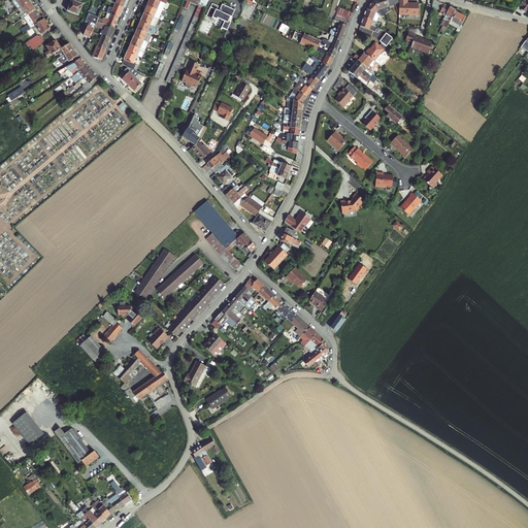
[(13,0),(12,1),(11,2),(18,10),(19,9),(22,7),(30,1),(29,0),(13,0)]
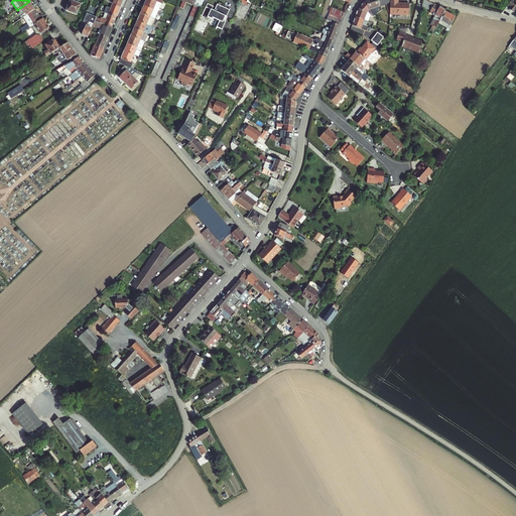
[(81,2),(81,0),(72,0),(72,1),(70,1),(66,11),(77,16),(81,5),(82,6),(83,4),(79,3),(80,1),(81,2)]
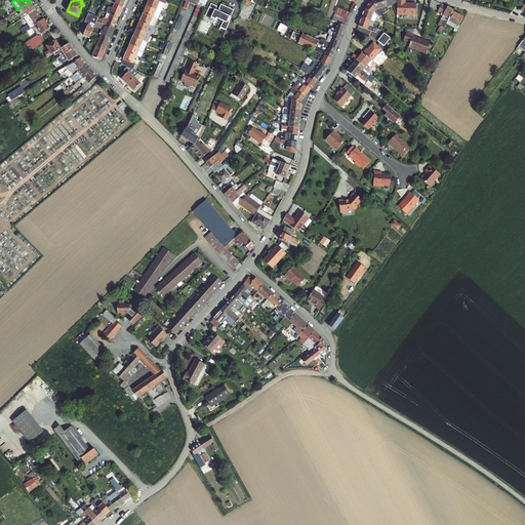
[(165,0),(149,0),(148,5),(165,13),(166,10),(162,9),(165,0)]
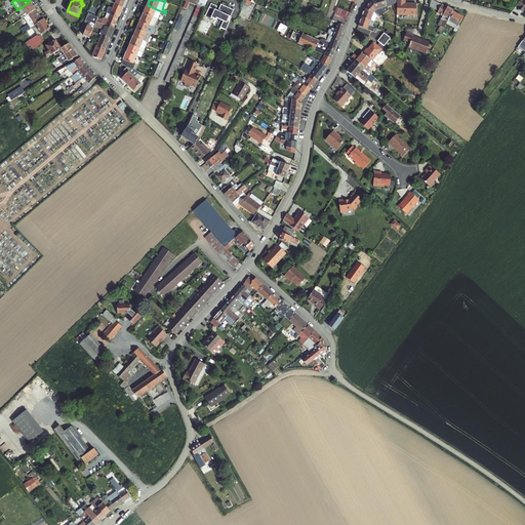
[(182,0),(187,2),(190,3),(198,7),(204,9),(207,0),(182,0)]
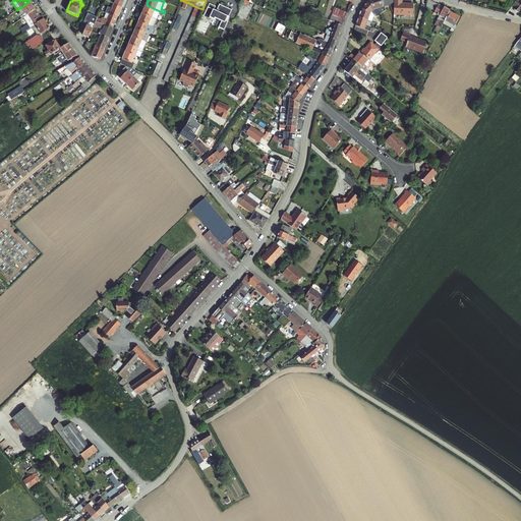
[(358,17),(368,20),(371,12),(372,11),(368,0),(361,8),(358,17)]
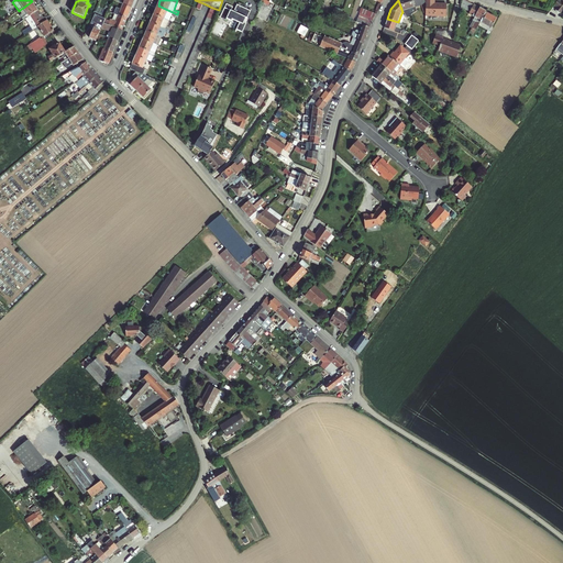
[(403,12),(406,11),(426,4),(424,0),(399,0),(398,0),(403,12)]
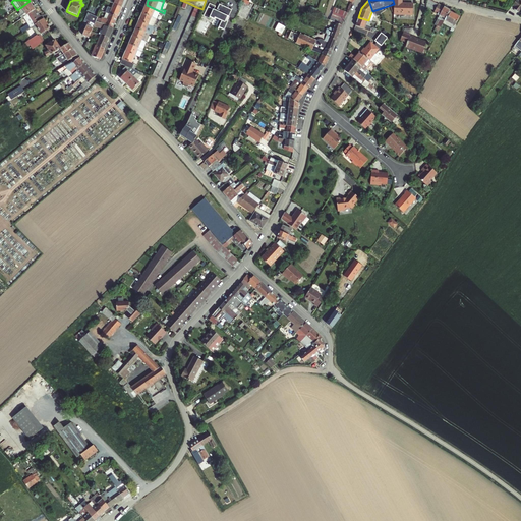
[(401,3),(401,0),(393,0),(394,4),(393,14),(412,14),(413,3),(401,3)]
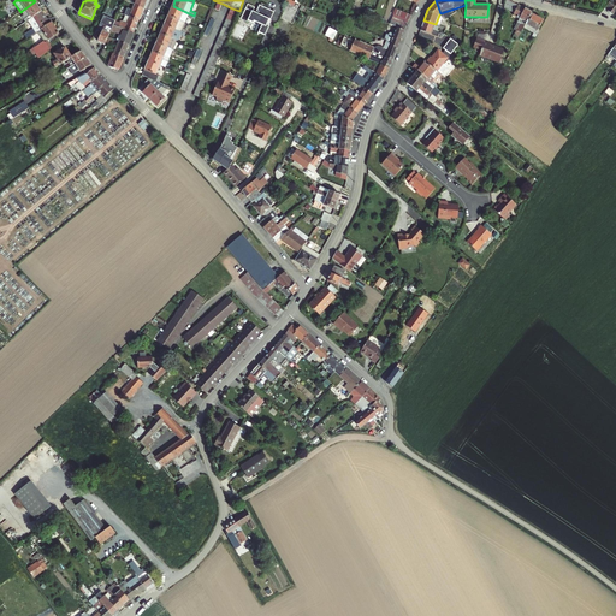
[(35,1),(25,9),(30,15),(24,19),(27,22),(29,21),(33,18),(35,17),(42,11),(45,10),(41,6),(40,7),(35,1)]
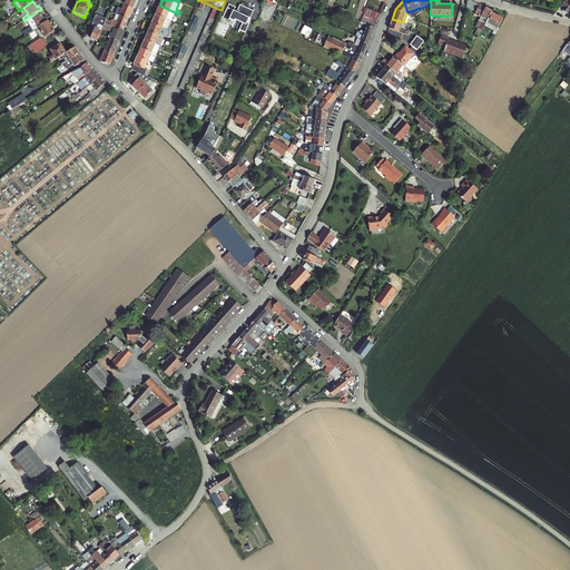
[(491,13),(492,11),(470,1),(467,9),(467,10),(480,18),(479,21),(480,22),(477,28),(478,29),(474,35),(479,37),(484,26),(487,22),(491,13)]
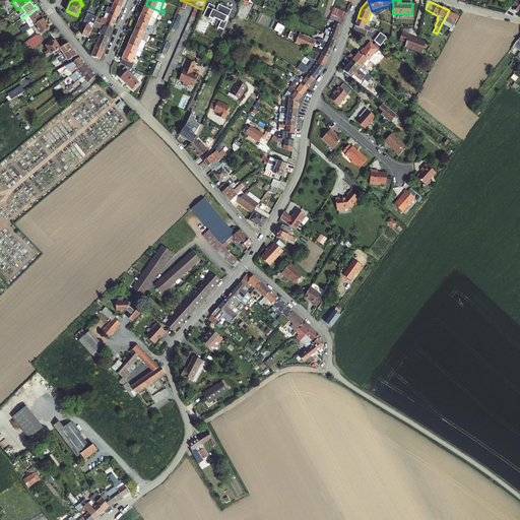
[(113,4),(111,9),(109,15),(117,18),(121,8),(113,4)]
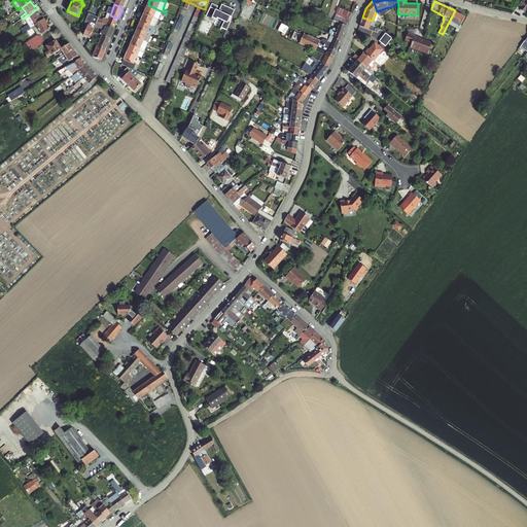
[(166,13),(148,5),(144,13),(159,20),(161,14),(165,15),(166,13)]
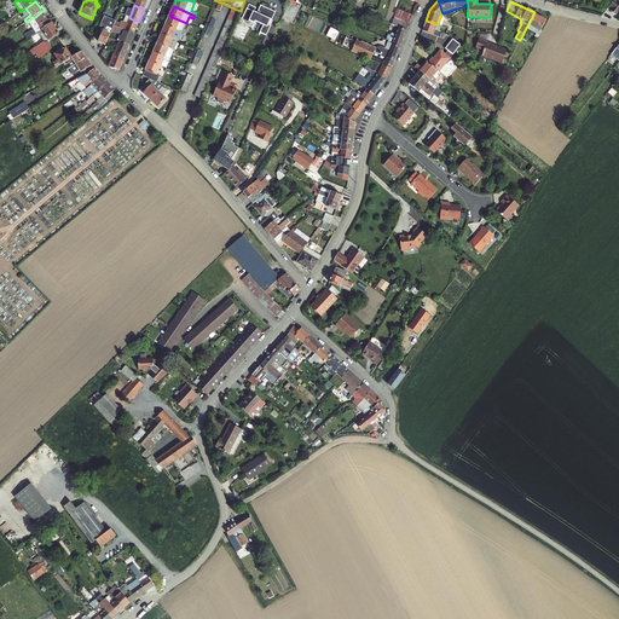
[(275,13),(260,6),(256,13),(247,9),(243,15),(250,18),(249,21),(254,23),(254,22),(260,24),(256,32),(265,36),(270,27),(267,25),(270,21),(271,21),(275,13)]
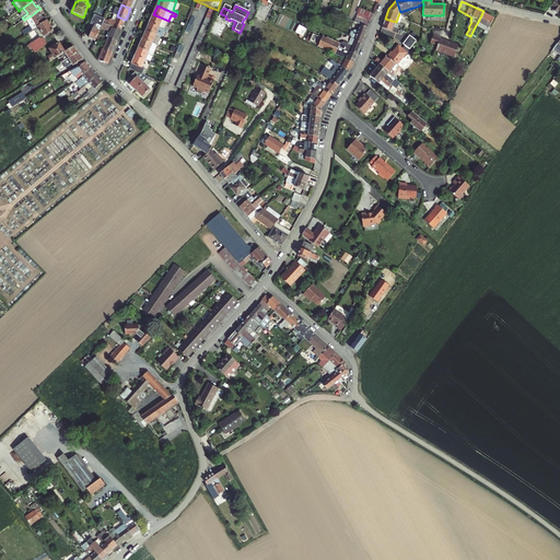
[(359,9),(358,14),(371,19),(373,14),(359,9)]
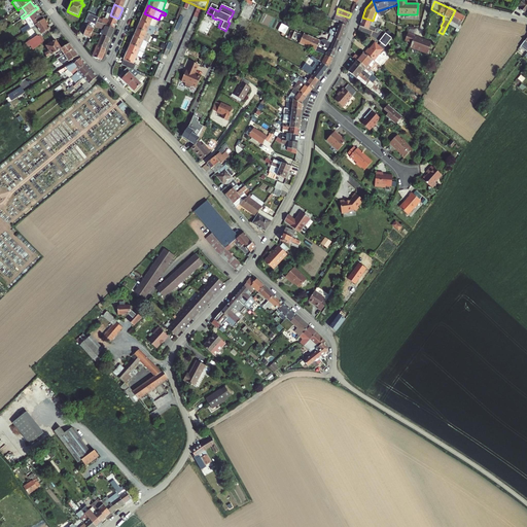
[(41,16),(36,9),(30,14),(34,22),(33,23),(35,26),(37,24),(44,20),(42,15),(41,16)]
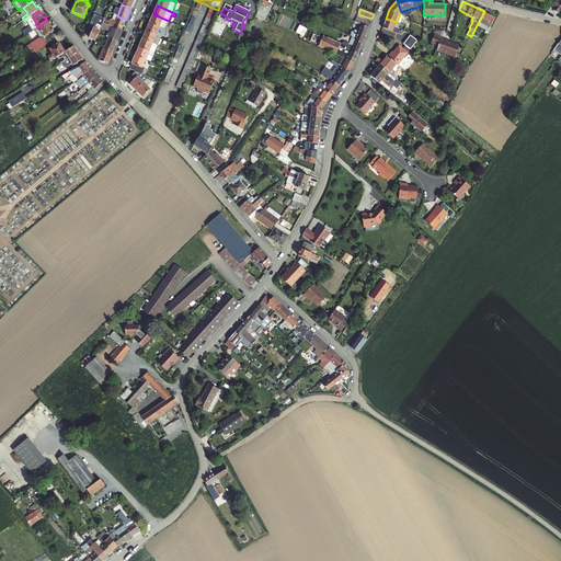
[(494,20),(483,13),(479,22),(489,29),(494,20)]
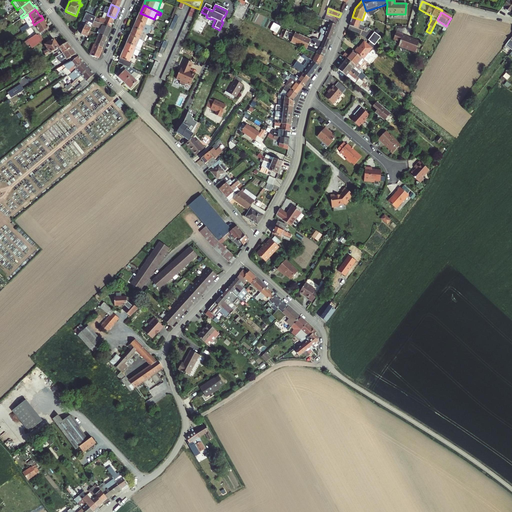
[(140,13),(137,21),(154,28),(156,26),(152,24),(154,19),(140,13)]
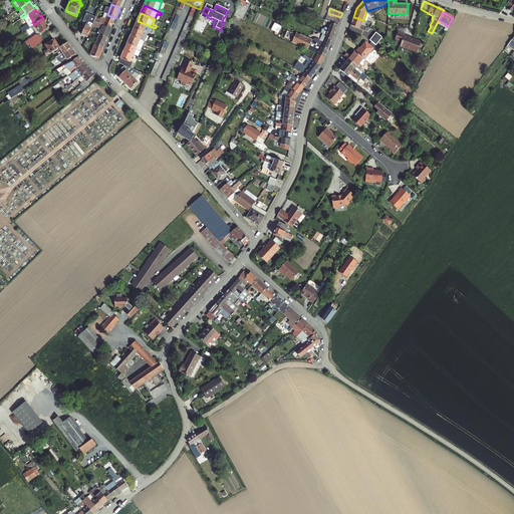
[(340,17),(328,13),(326,17),(339,22),(340,17)]
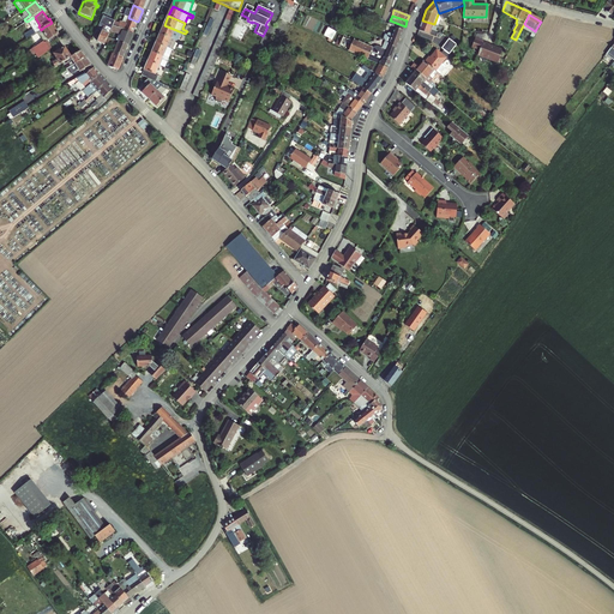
[(116,28),(119,28),(133,34),(138,22),(128,18),(125,24),(121,22),(116,20),(115,22),(115,20),(113,25),(116,28)]
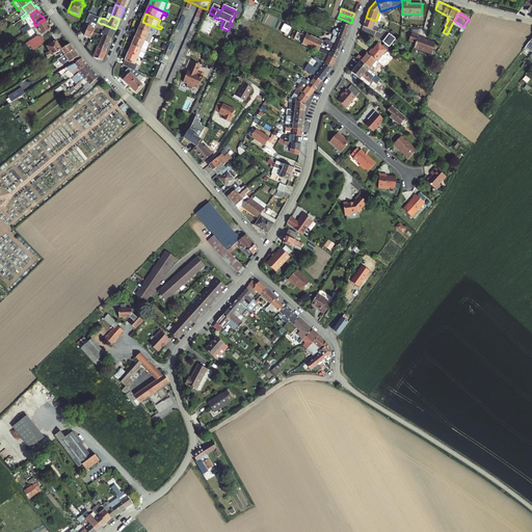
[(94,24),(96,20),(88,17),(83,27),(87,29),(84,36),(90,40),(92,33),(96,27),(97,26),(94,24)]
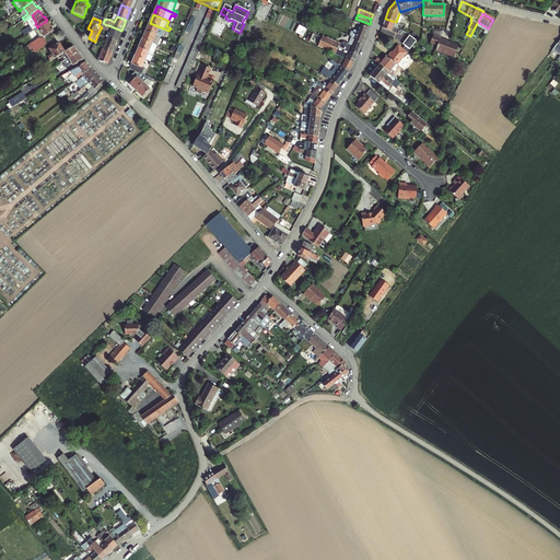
[(357,23),(360,25),(368,27),(370,24),(356,19),(354,23),(357,23)]
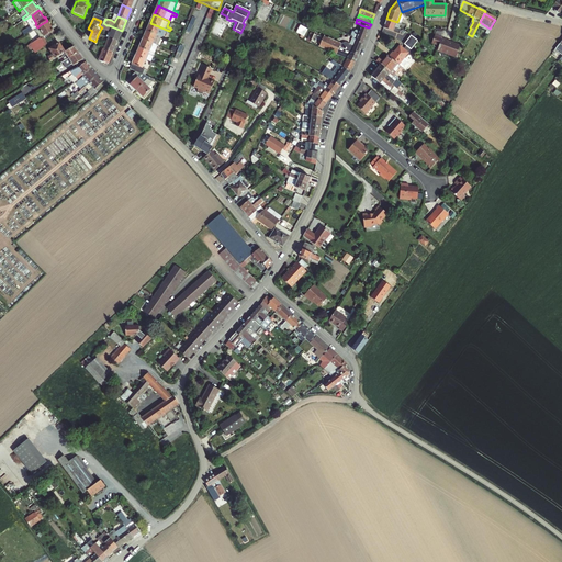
[(386,19),(383,27),(393,31),(397,22),(386,19)]
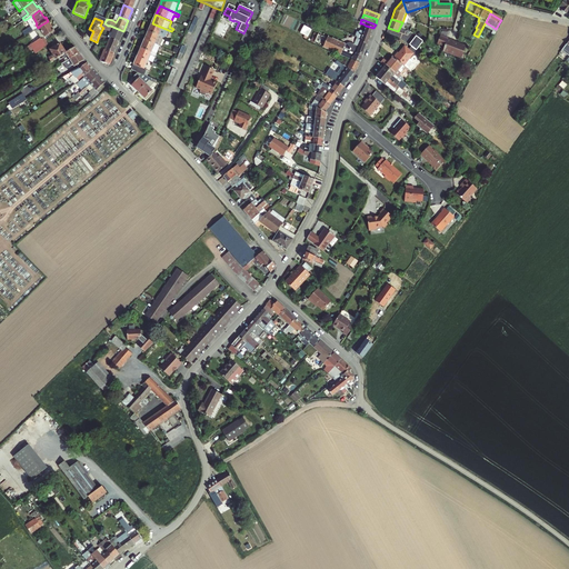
[(48,21),(40,26),(47,36),(50,33),(55,31),(48,21)]
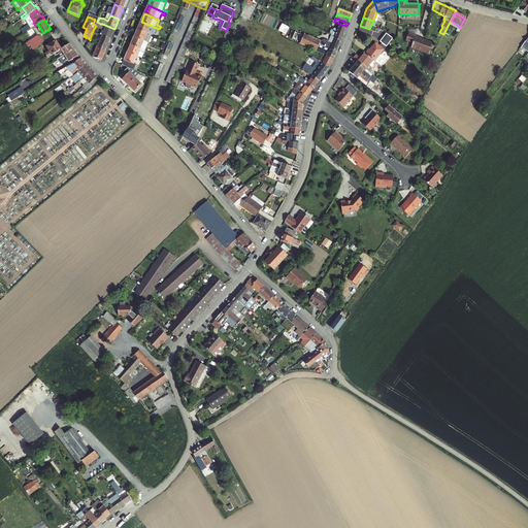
[(451,21),(449,24),(457,29),(460,31),(461,28),(460,27),(451,21)]
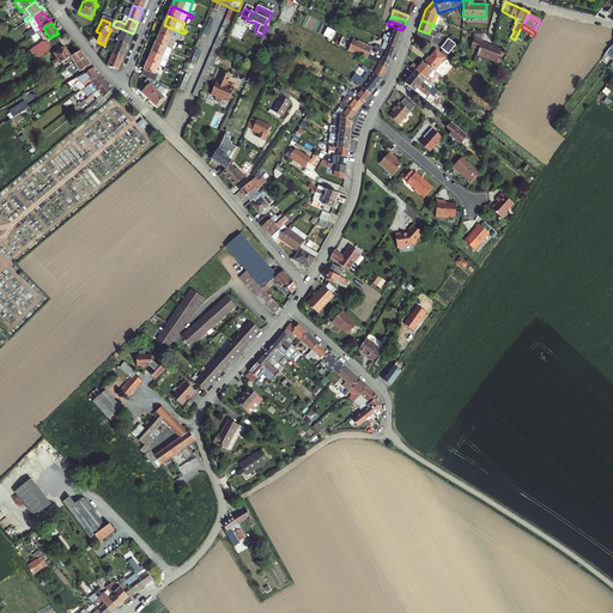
[(115,42),(117,42),(127,47),(133,34),(119,28),(116,28),(113,25),(111,30),(110,31),(113,32),(117,35),(115,42)]
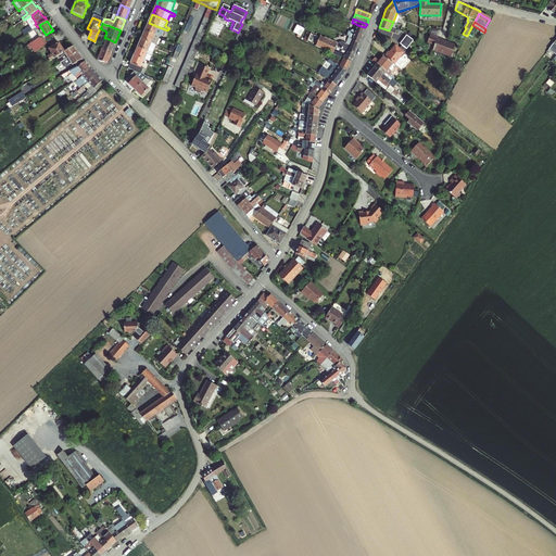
[(167,30),(149,23),(144,30),(160,37),(161,37),(163,32),(166,34),(167,30)]
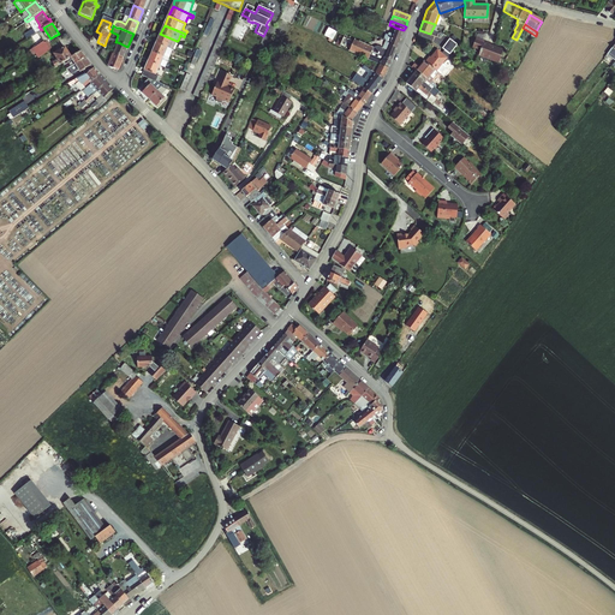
[(392,25),(392,28),(386,43),(389,45),(395,28),(392,25)]
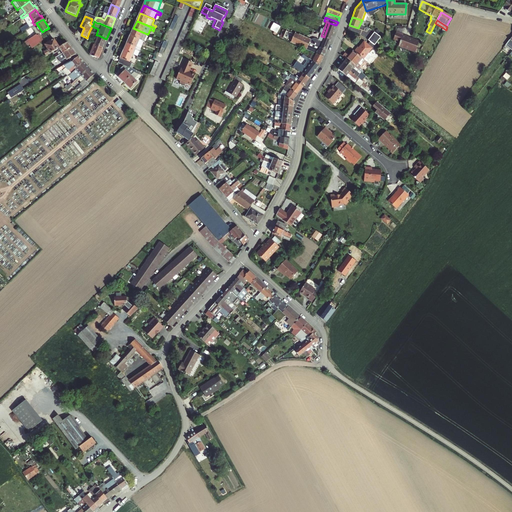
[(22,28),(23,31),(27,29),(33,25),(34,25),(32,22),(29,24),(22,28)]
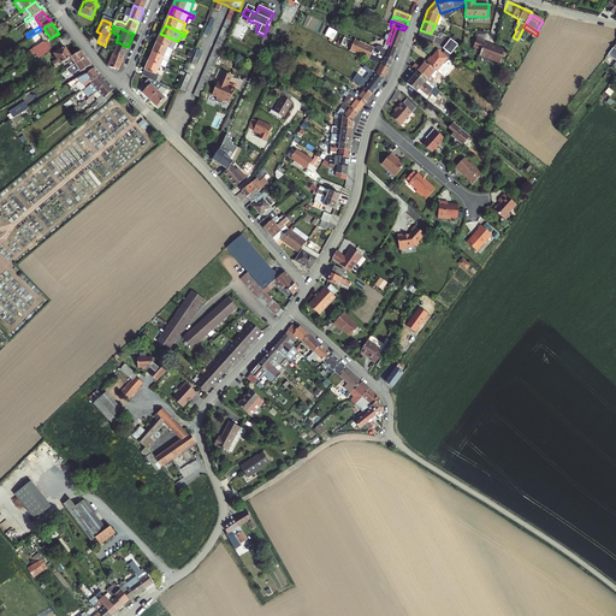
[(330,27),(326,35),(336,40),(339,30),(330,27)]
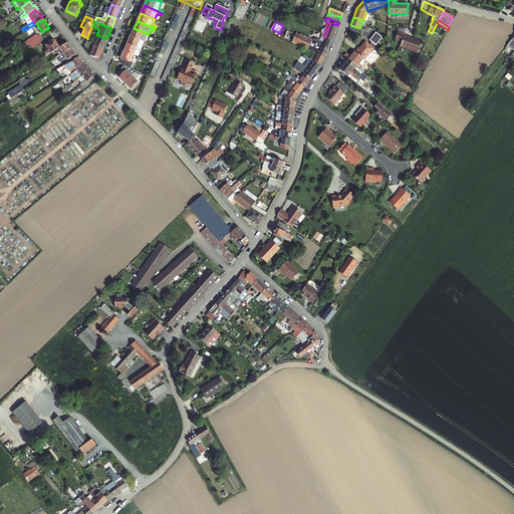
[(35,26),(39,32),(40,34),(42,32),(36,23),(34,25),(33,25),(34,27),(35,26)]
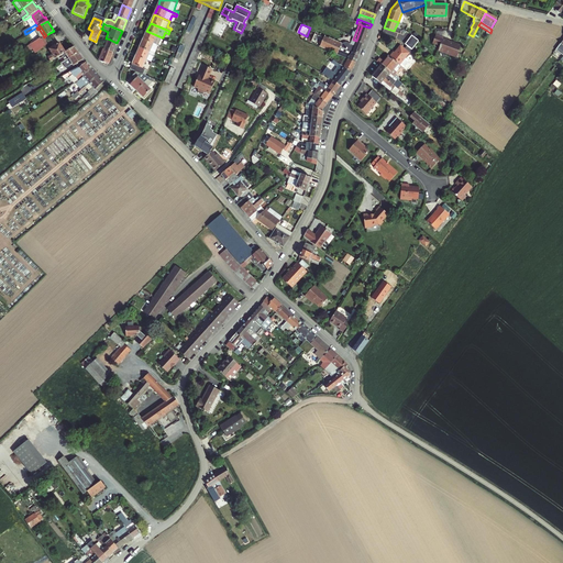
[(364,44),(370,28),(362,25),(356,41),(364,44)]
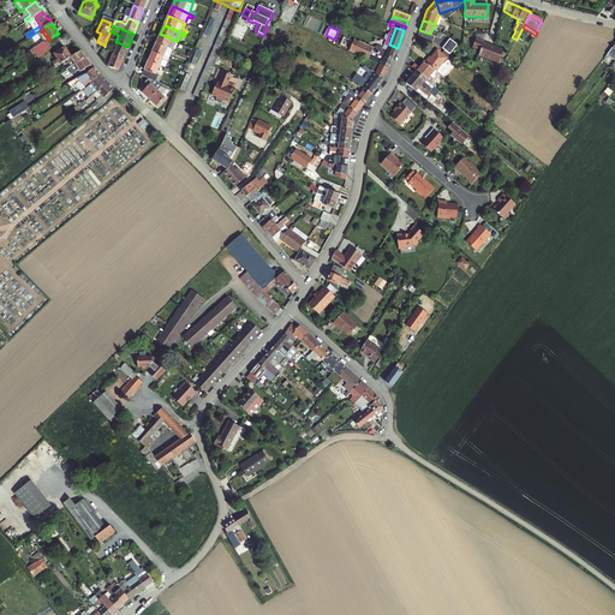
[(160,34),(156,43),(174,51),(178,41),(177,41),(160,34)]
